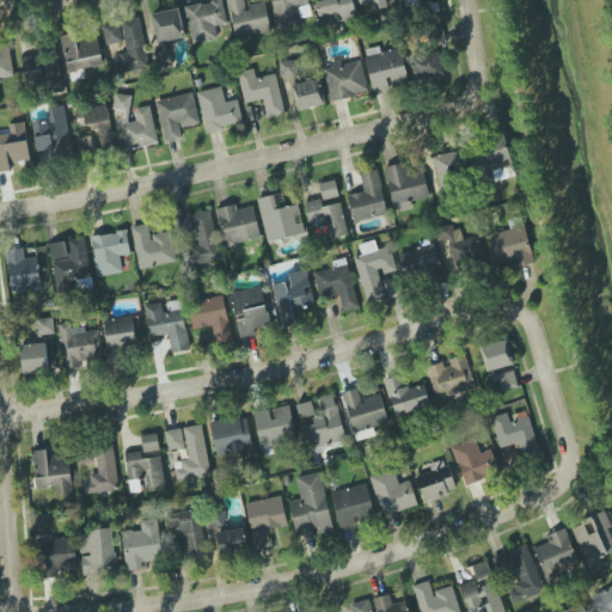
[(215,0),(184,8),(193,44),(218,38),(215,26),(227,24),(221,0),(215,0)]
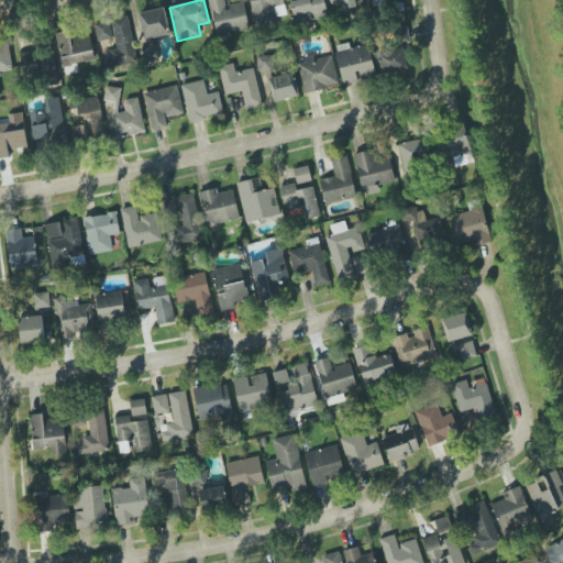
[(250,30),(244,1),(225,6),(224,0),(209,0),(217,36),(250,30)]
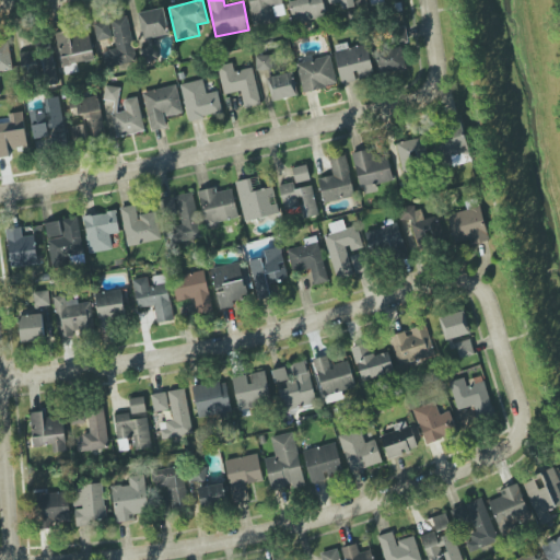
[(284,15),(281,0),(248,0),(253,25),(277,21),(276,16),(284,15)]
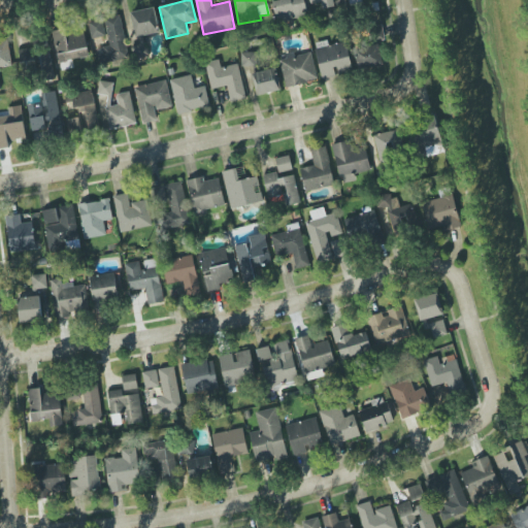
[(277,0),(272,1),(276,22),(307,15),(303,0),(277,0)]
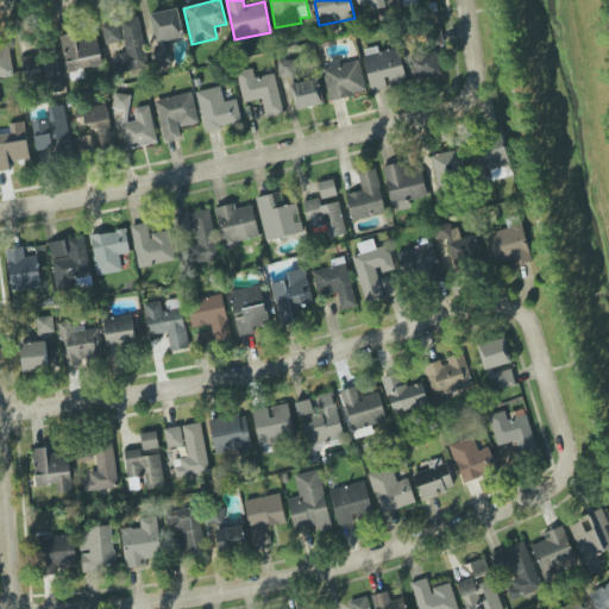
[(356,0),(358,11),(385,6),(384,0),(356,0)]
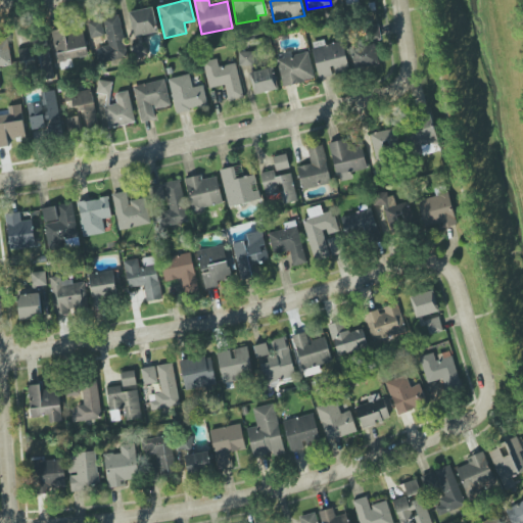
[(134,37),(157,33),(153,7),(130,11),(134,37)]
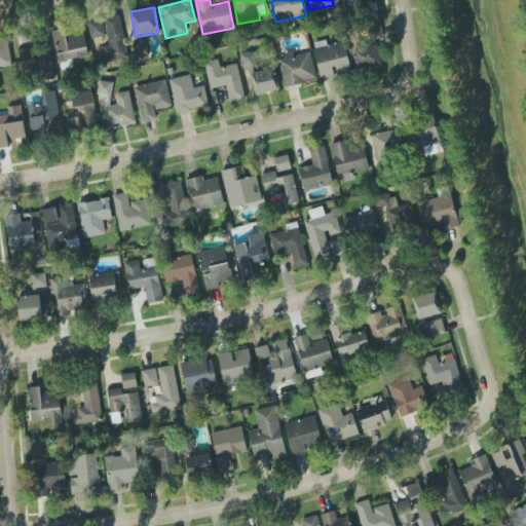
[(99,47),(101,63),(127,58),(120,15),(104,19),(108,45),(99,47)]
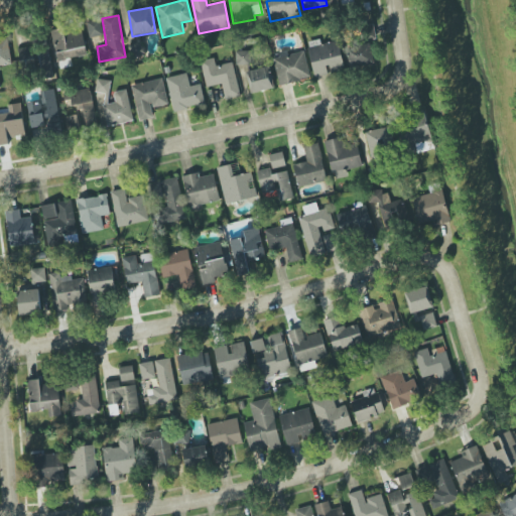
[(89,38),(103,34),(99,19),(86,22),(89,38)]
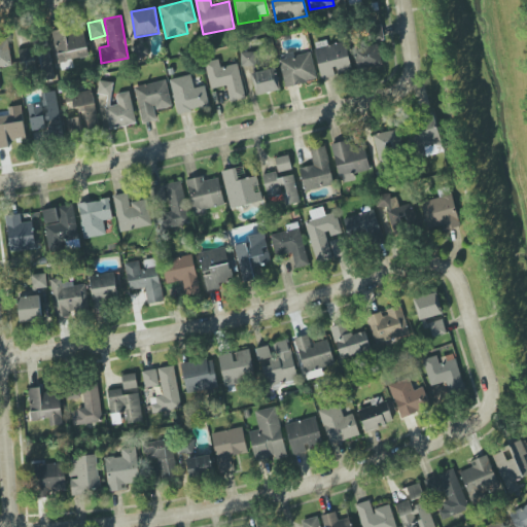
[(53,33),(58,63),(89,57),(82,27),(53,33)]
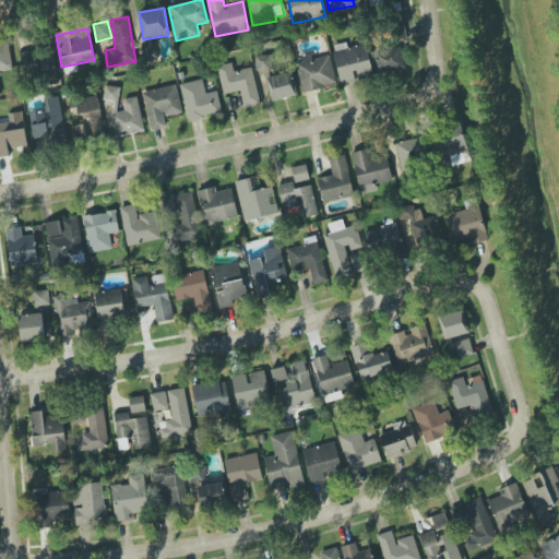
[(0,71),(11,71),(9,43),(0,43),(0,71)]
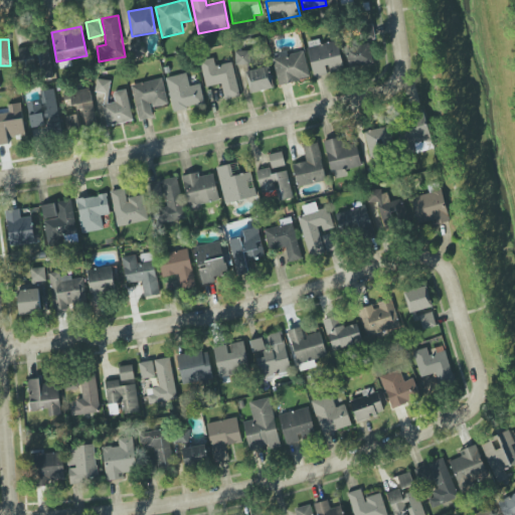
[(307,47),(314,77),(328,73),(328,72),(344,69),(337,41),(307,47)]
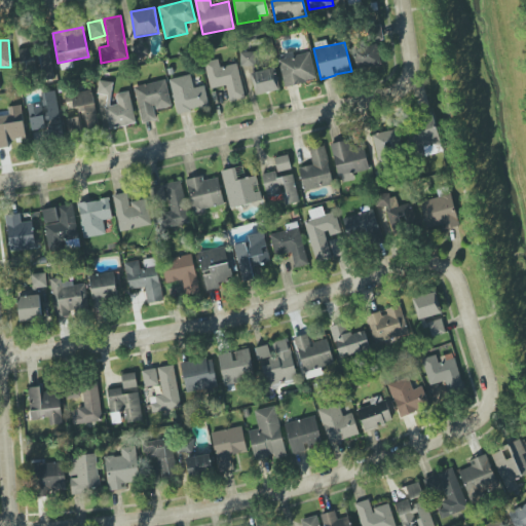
[(381,65),(377,43),(353,48),(358,70),(381,65)]
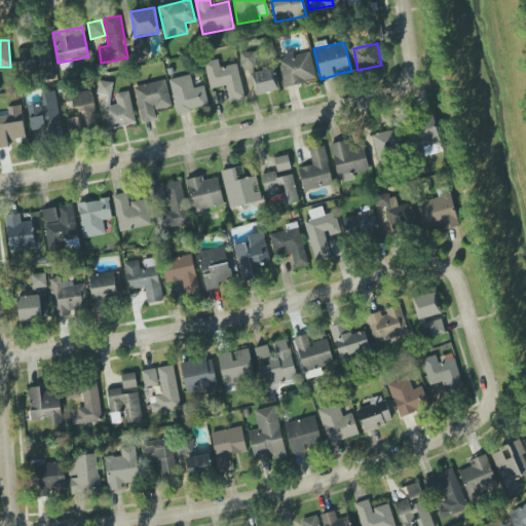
[(35,61),(33,47),(17,49),(21,64),(35,61)]
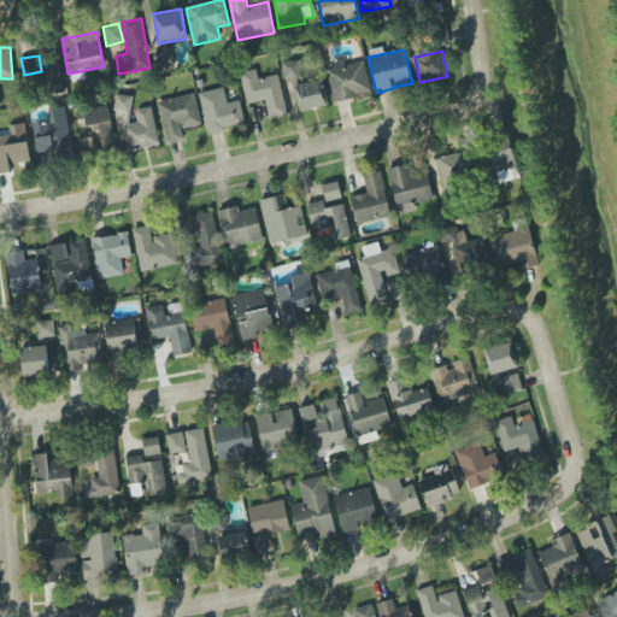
[(301,60),(281,62),(282,78),(301,78),(301,60)]
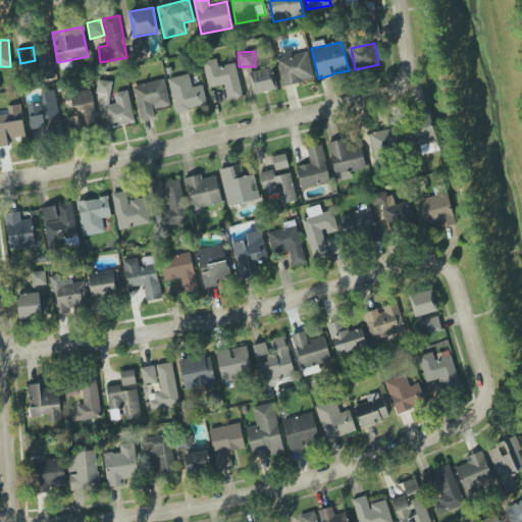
[(39,53),(42,79),(53,77),(50,52),(39,53)]
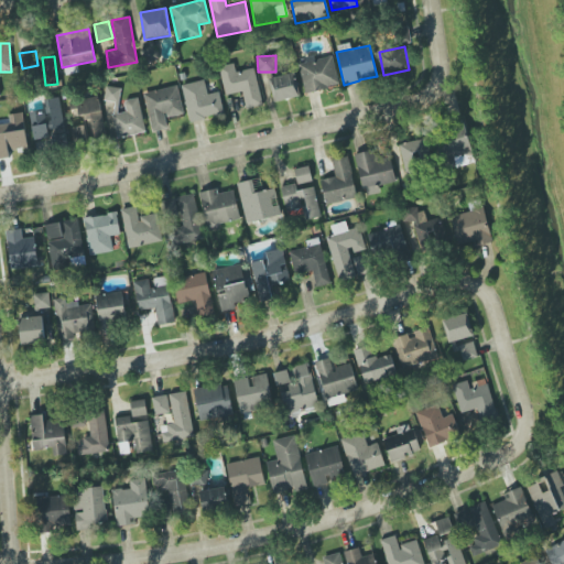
[(299,62),(304,93),(338,87),(333,56),(314,60),(299,62)]
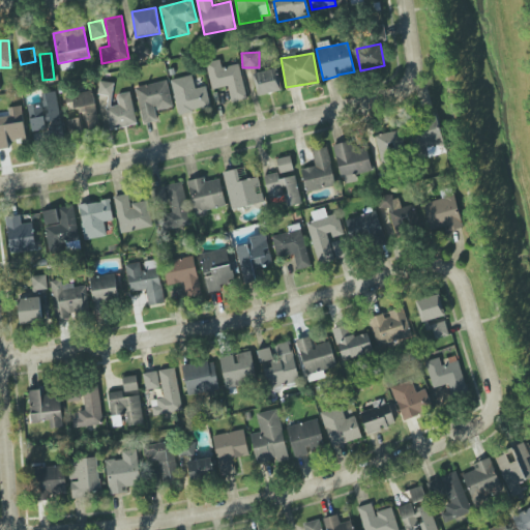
[(239,64),(222,67),(219,60),(205,63),(211,90),(227,86),(231,102),(246,99),(239,64)]
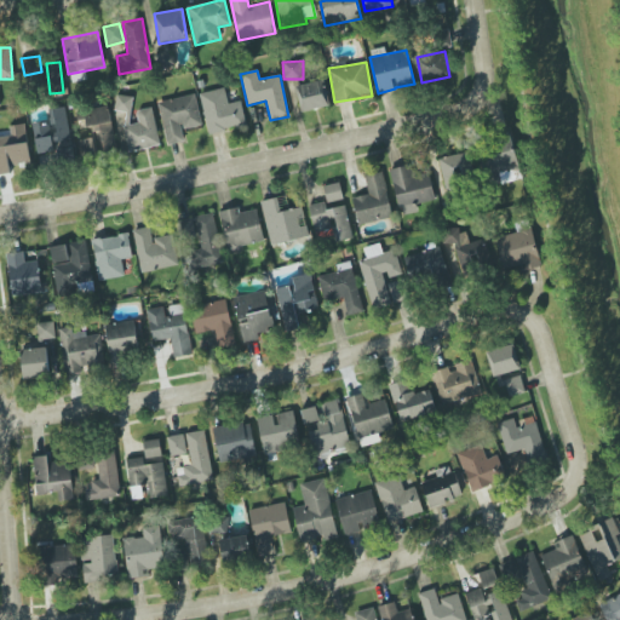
[(296,87),(302,113),(329,105),(323,80),(296,87)]
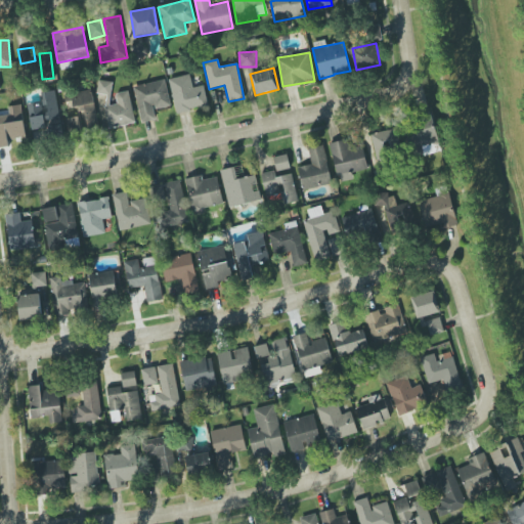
[(168,79),(176,114),(208,106),(204,85),(192,88),(189,74),(168,79)]
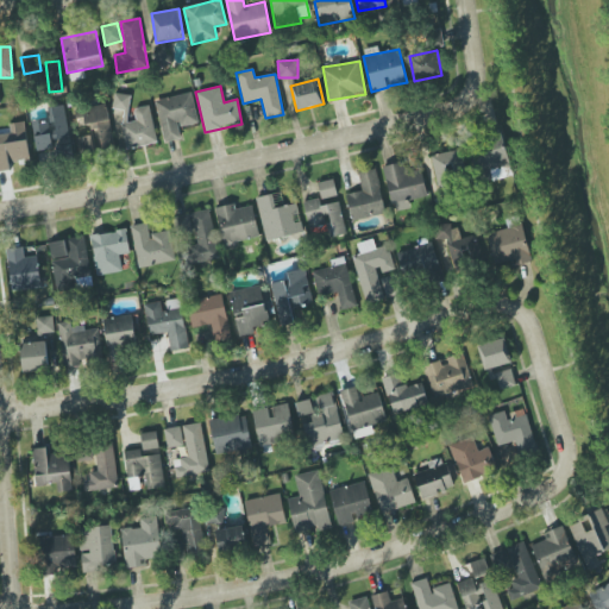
[(130,95),(114,93),(112,108),(129,111),(130,95)]
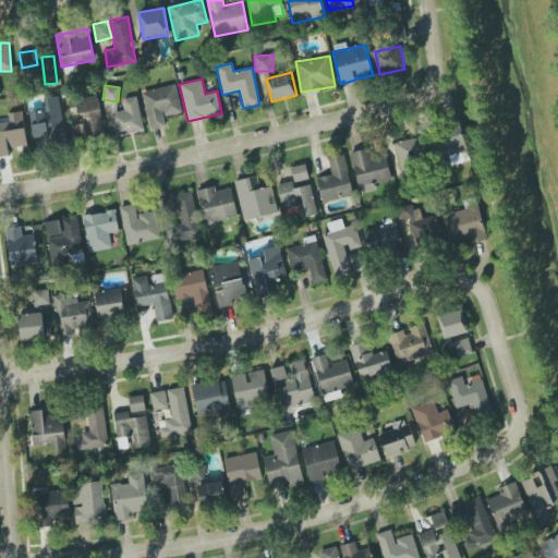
[(182,113),(176,85),(143,92),(150,130),(166,128),(164,117),(182,113)]
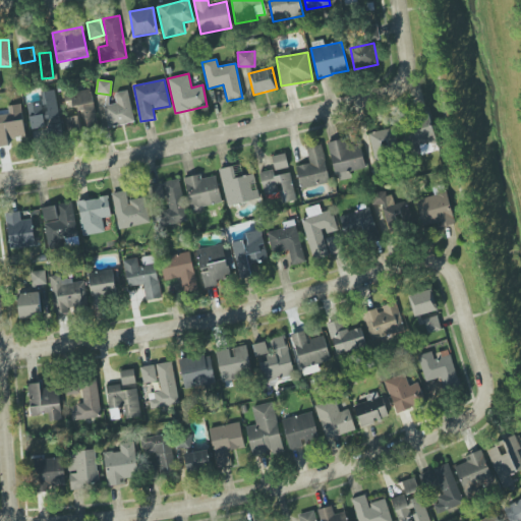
[(27,103),(32,130),(39,129),(41,137),(62,133),(55,90),(40,92),(42,101),(27,103)]
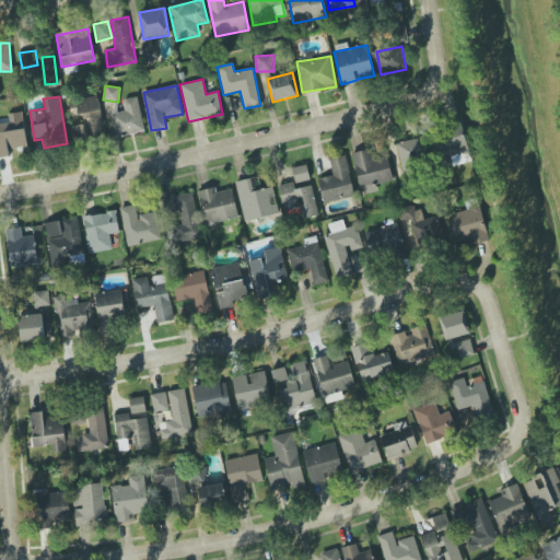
[(90,137),(104,135),(98,96),(72,101),(74,118),(86,116),(90,137)]
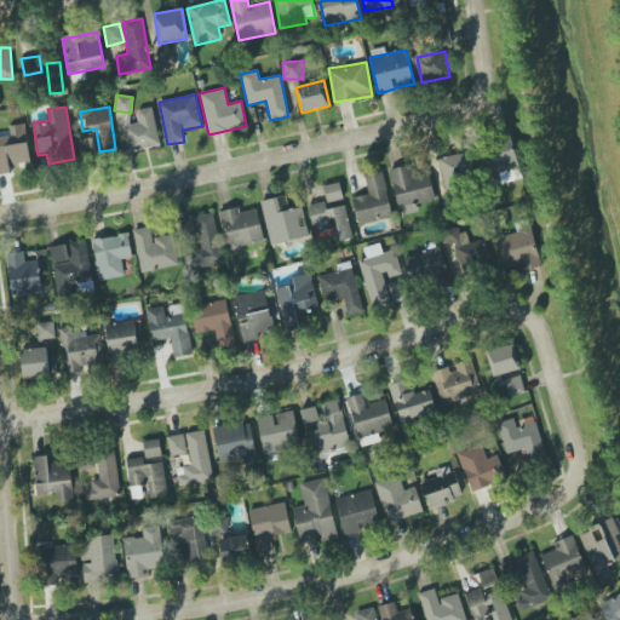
[(124,126),(130,153),(160,145),(151,108),(136,110),(138,122),(124,126)]
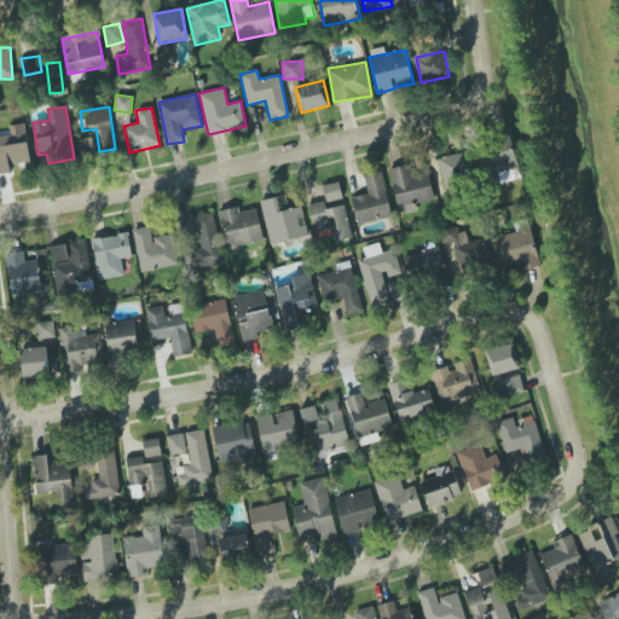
[(29,163),(25,123),(10,126),(10,136),(0,136),(0,174),(11,173),(10,166),(29,163)]
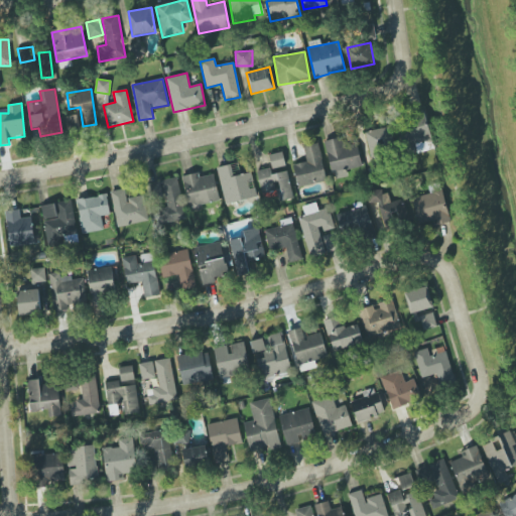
[(65,117),(69,133),(80,130),(77,115),(65,117)]
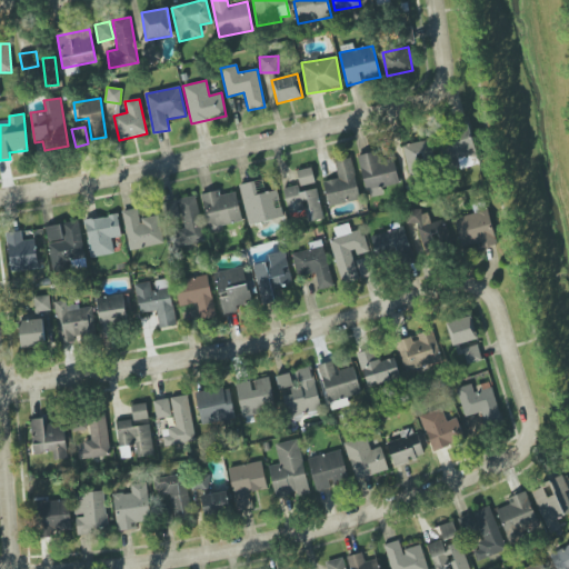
[(399,183),(393,157),(380,160),(378,151),(358,156),(368,198),(383,195),(382,188),(399,183)]
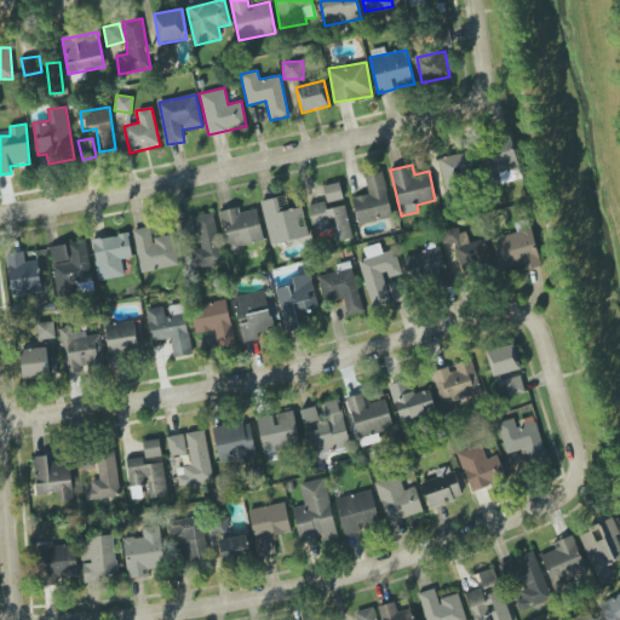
[(392,217),(382,172),(365,176),(368,195),(352,199),(359,225),(392,217)]
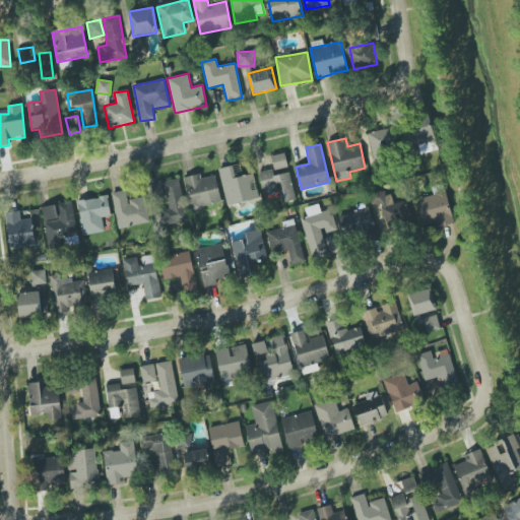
[(271,155),(274,175),(288,172),(285,153),(271,155)]
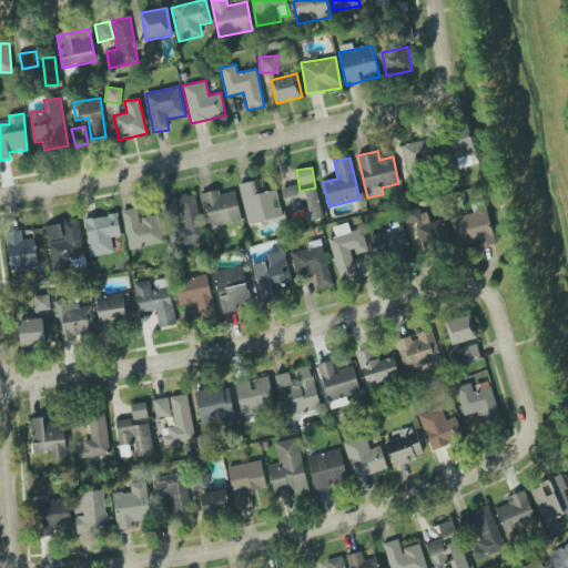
[(276,190),(256,194),(253,181),(239,184),(247,225),(283,216),(276,190)]
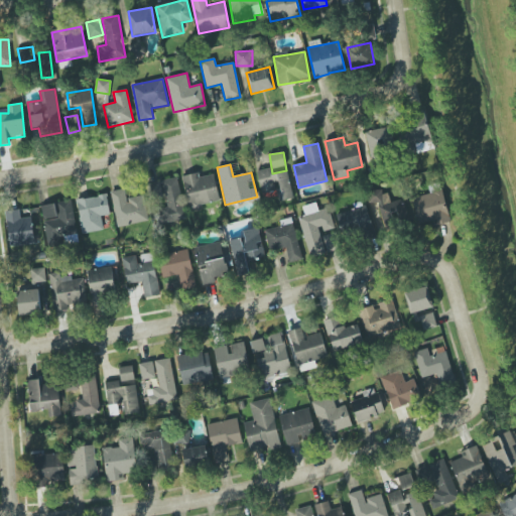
[(257,170),(261,192),(276,190),(278,202),(292,199),(288,171),(271,174),(270,168),(257,170)]
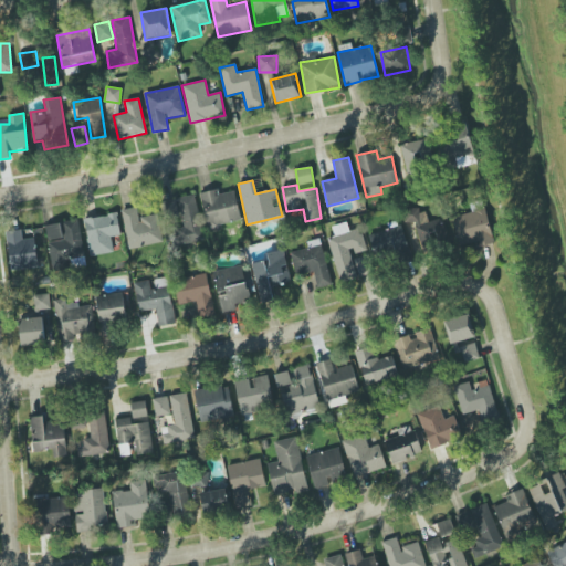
[(233,190),(219,195),(218,189),(200,194),(208,228),(241,220),(233,190)]
